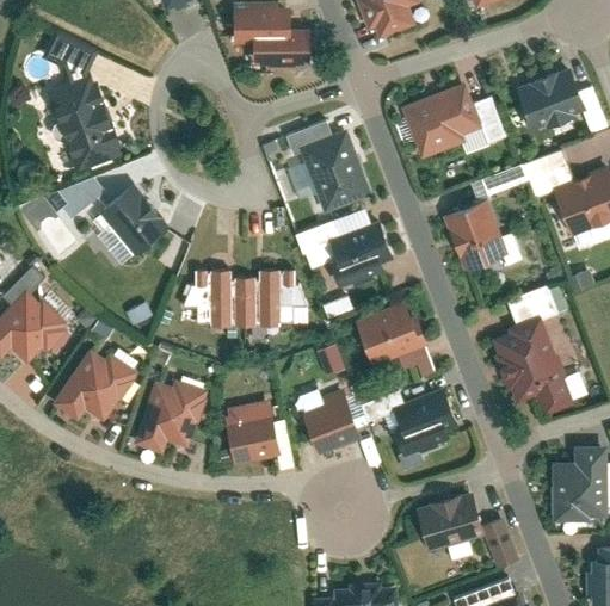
[(420,4),(418,0),(356,0),(368,30),(373,29),(377,39),(414,25),(408,8),(420,4)]
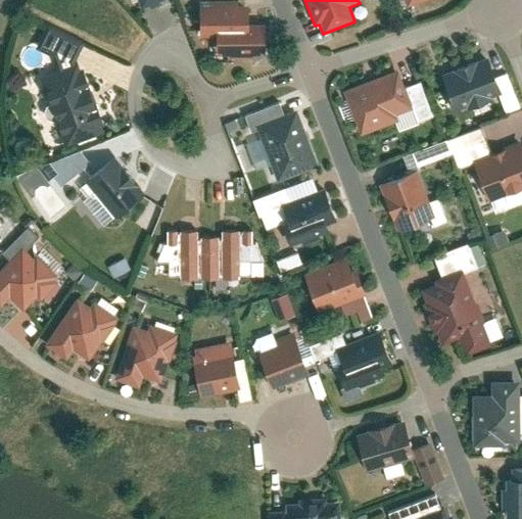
[(208,9),(199,9),(200,38),(216,38),(216,55),(225,55),(225,61),(256,60),(256,55),(265,54),(264,26),(248,26),(248,7),(236,7),(236,3),(208,4),(208,9)]
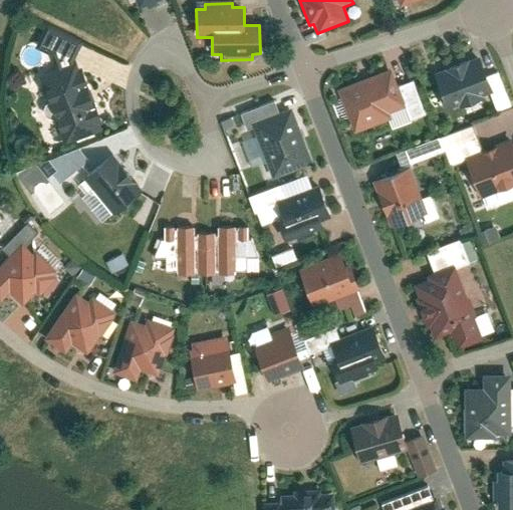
[(492,92),(478,56),(431,73),(445,110),(492,92)]
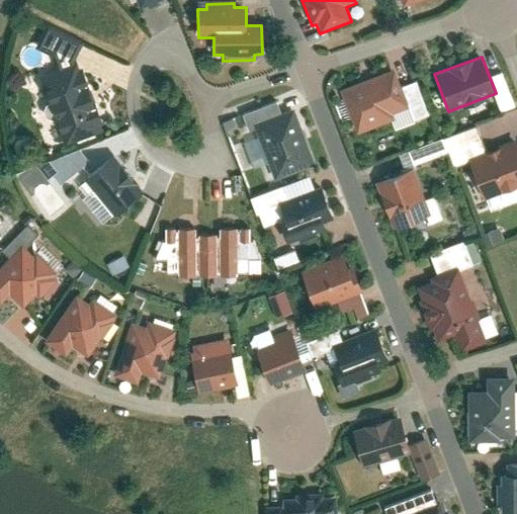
[(77,62),(37,77),(64,146),(103,132),(77,62)]
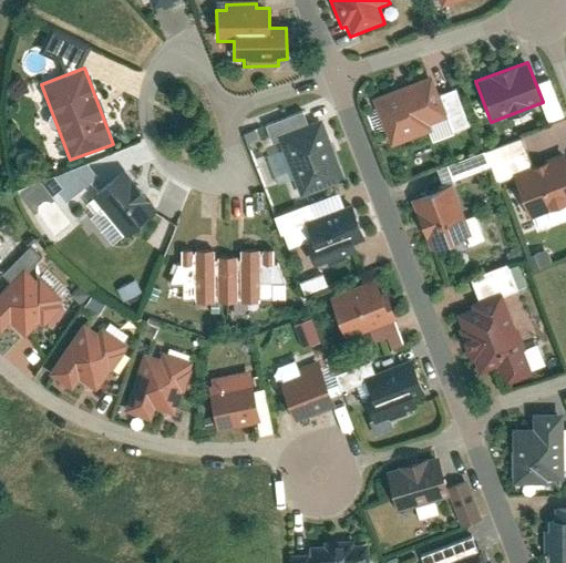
[(431,75),(370,99),(390,149),(430,133),(428,128),(448,120),(431,75)]
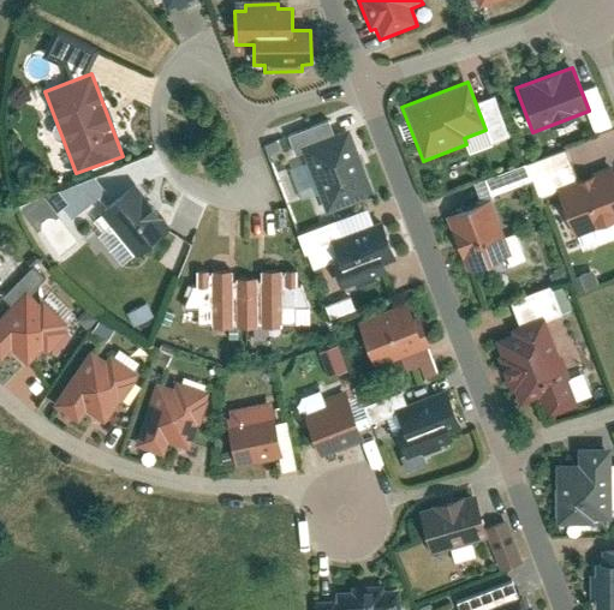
[(374,197),(347,130),(298,149),(323,215),(374,197)]
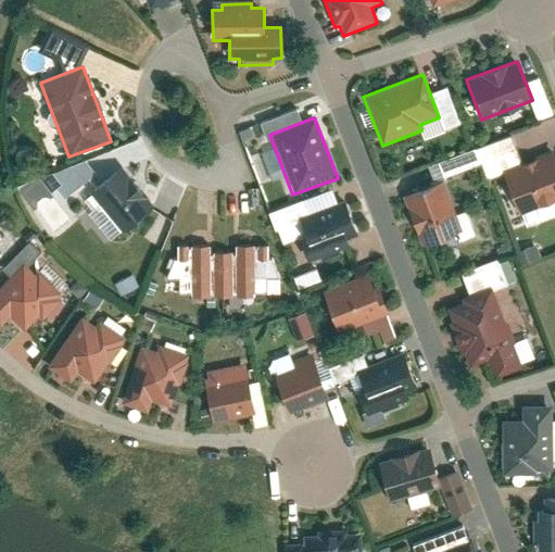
[(516,141),(445,162),(451,177),(520,157),(516,141)]
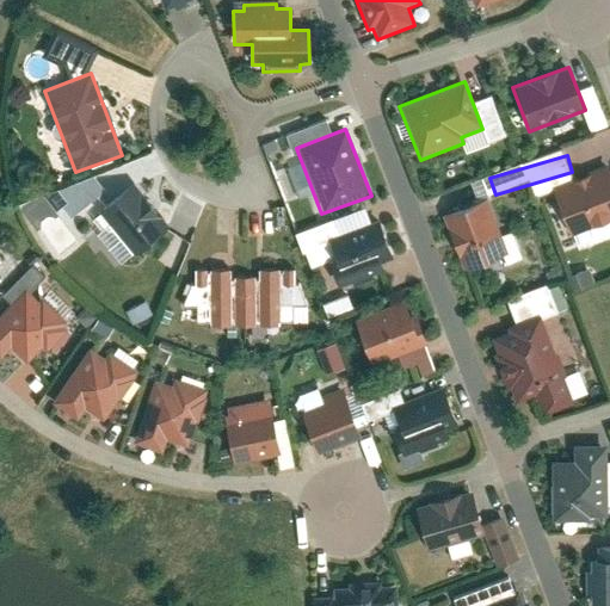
[(609,173),(607,166),(549,187),(570,237),(609,222),(609,173)]
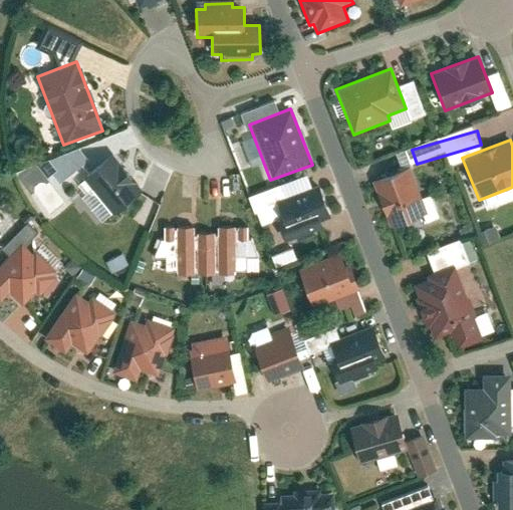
[(142,191),(110,154),(80,179),(111,216),(142,191)]
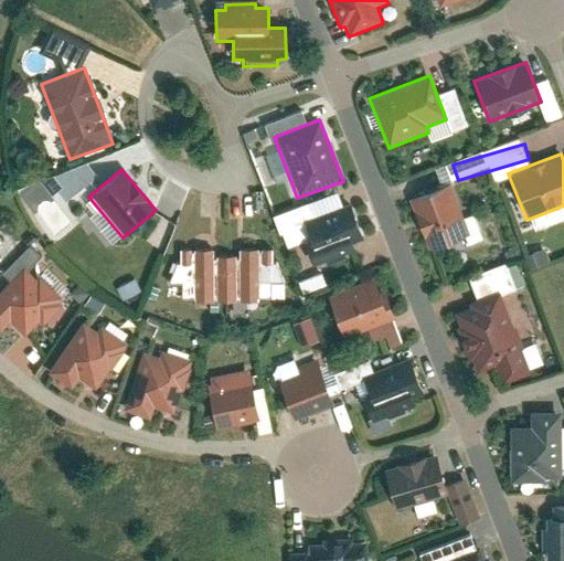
[(469,236),(450,186),(410,200),(428,251),(469,236)]
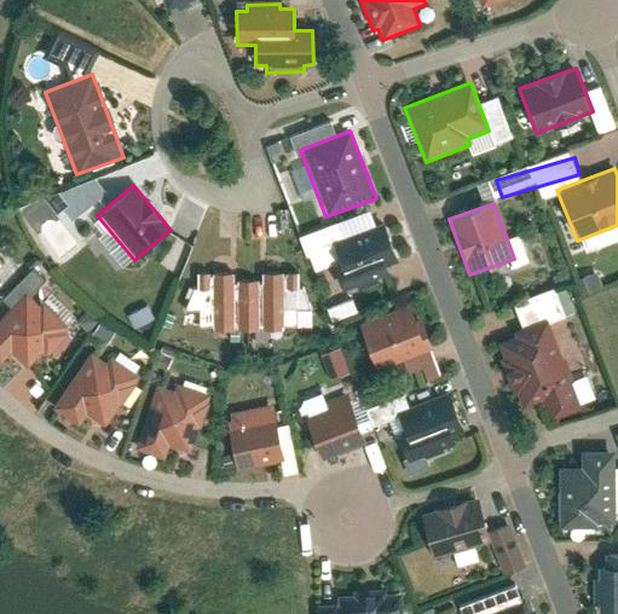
[(382,224),(334,243),(341,262),(333,266),(344,291),(354,287),(357,293),(379,284),(376,279),(390,274),(386,266),(397,261),(382,224)]
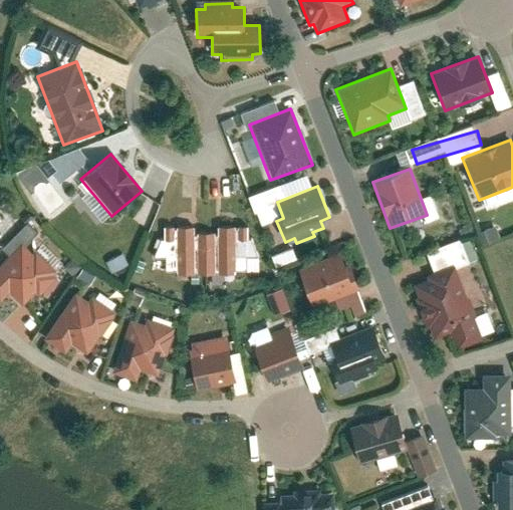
[(194,227),(163,228),(163,240),(160,240),(152,259),(165,259),(165,273),(258,274),(259,259),(251,240),(248,240),(248,227),(216,227),(217,233),(194,234),(194,227)]
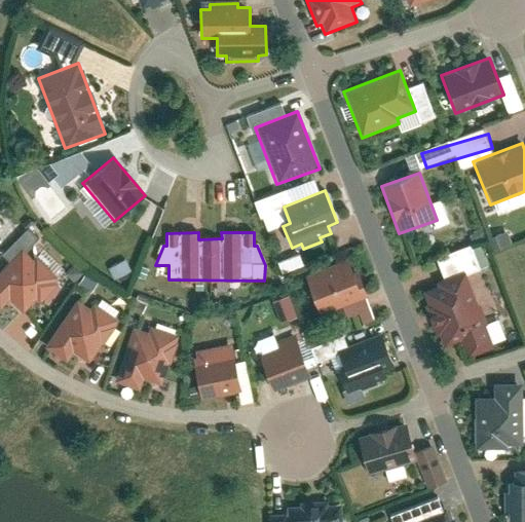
[(33,259),(21,249),(0,269),(0,310),(9,301),(23,313),(35,299),(39,303),(58,285),(53,282),(58,277),(35,257),(33,259)]
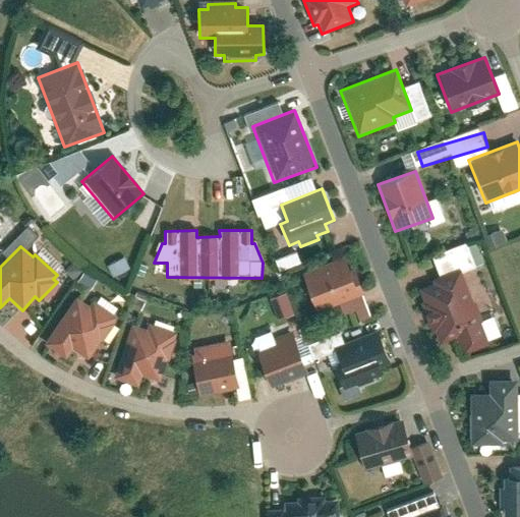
[(345,255),(300,274),(316,313),(364,294),(355,270),(350,271),(345,255)]
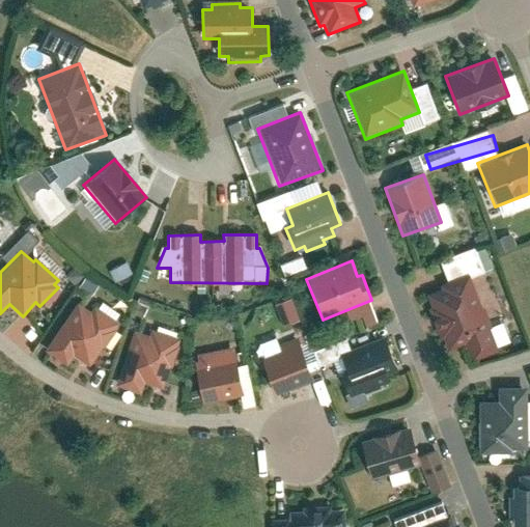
[(468,275),(441,286),(442,289),(427,296),(428,309),(446,354),(463,348),(469,365),(500,353),(492,330),(494,330),(485,306),(481,308),(468,275)]
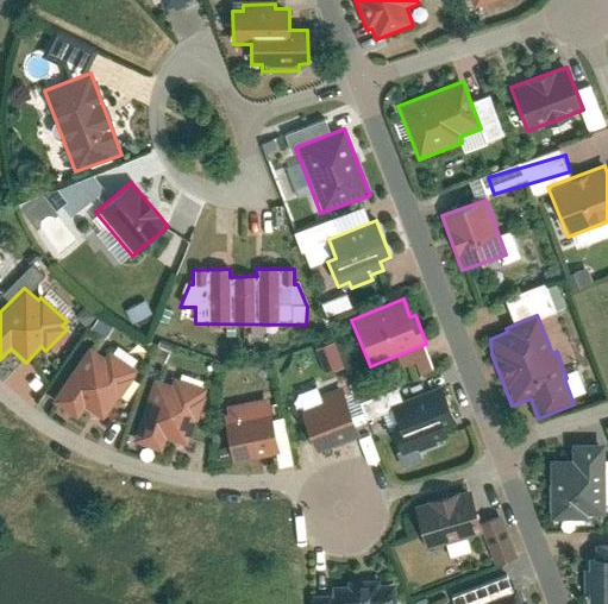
[(88,346),(50,402),(75,417),(82,407),(101,419),(116,397),(119,400),(138,371),(107,351),(104,357),(88,346)]
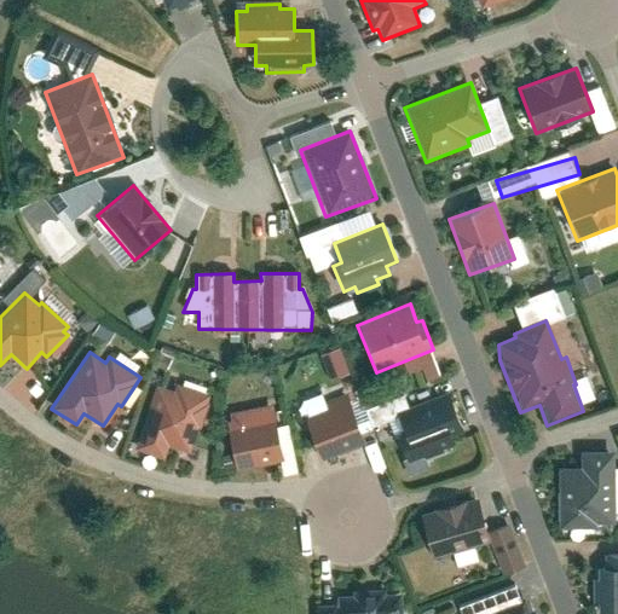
[(173,392),(155,386),(133,450),(163,459),(167,447),(189,455),(209,395),(175,383),(173,392)]
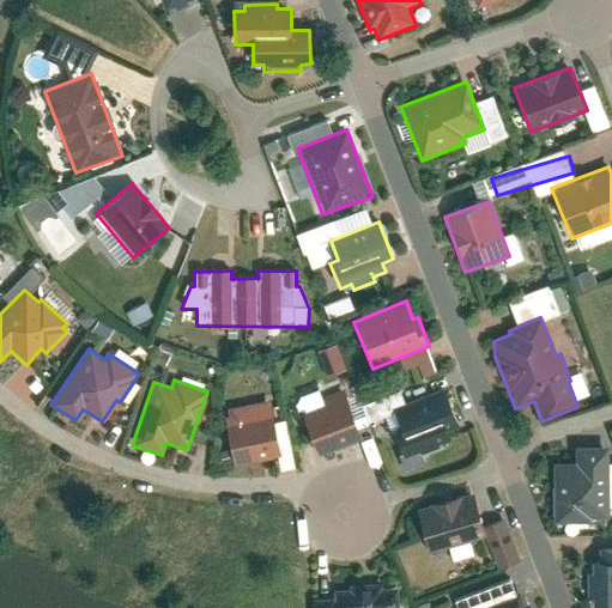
[(443,390),(393,409),(404,438),(398,439),(404,454),(397,457),(404,475),(425,467),(420,455),(438,449),(436,444),(449,439),(446,432),(458,427),(443,390)]
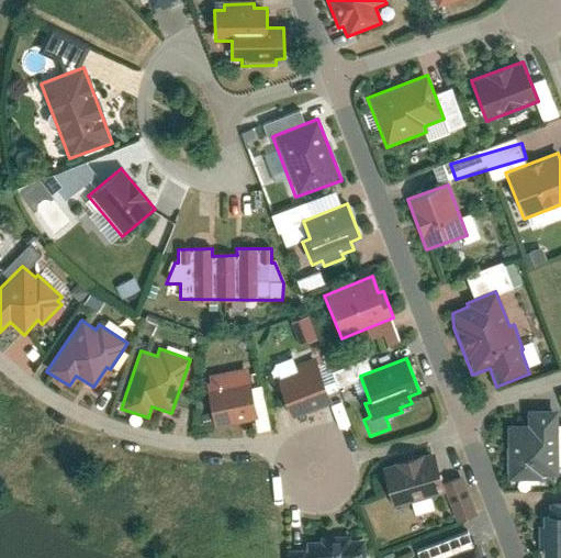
[(314,359),(283,371),(284,377),(277,379),(293,420),(332,404),(314,359)]
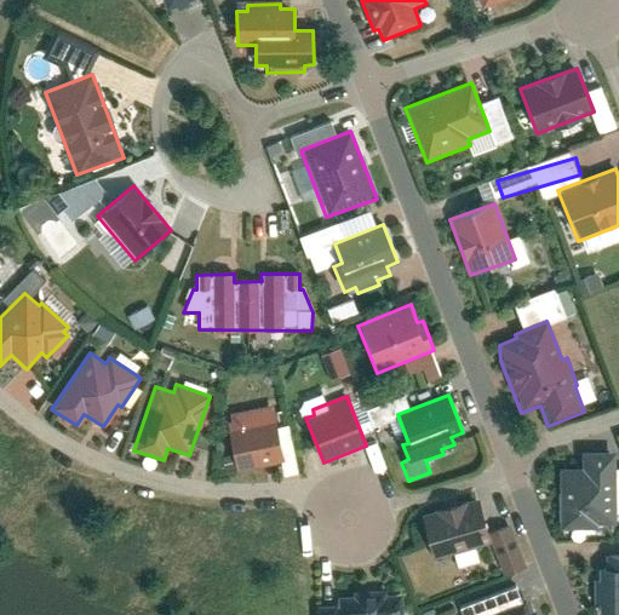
[(273,404),(229,414),(230,421),(227,423),(238,471),(285,461),(273,404)]
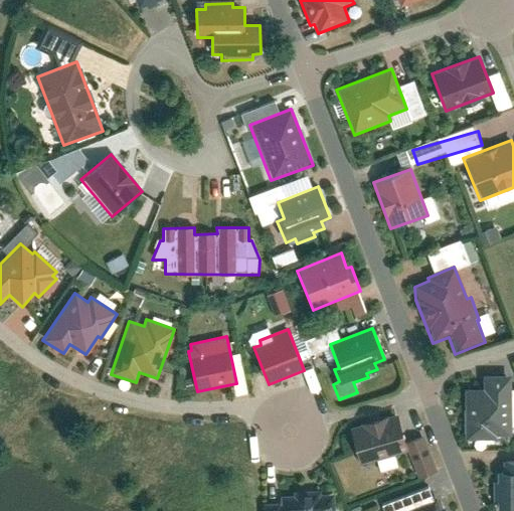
[(511,375),(482,375),(482,388),(465,388),(464,440),(495,440),(495,436),(511,436),(511,375)]
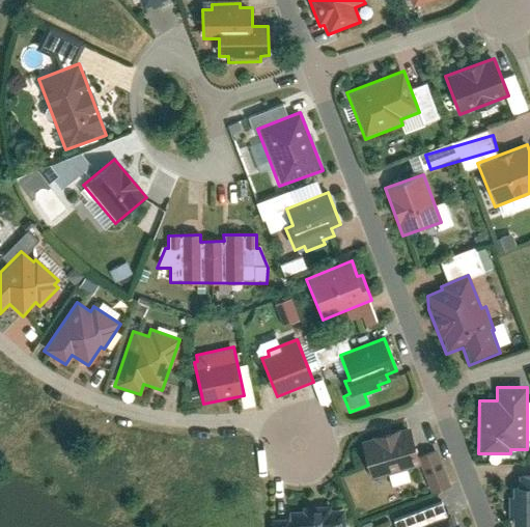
[(411,427),(360,442),(370,480),(421,466),(411,427)]
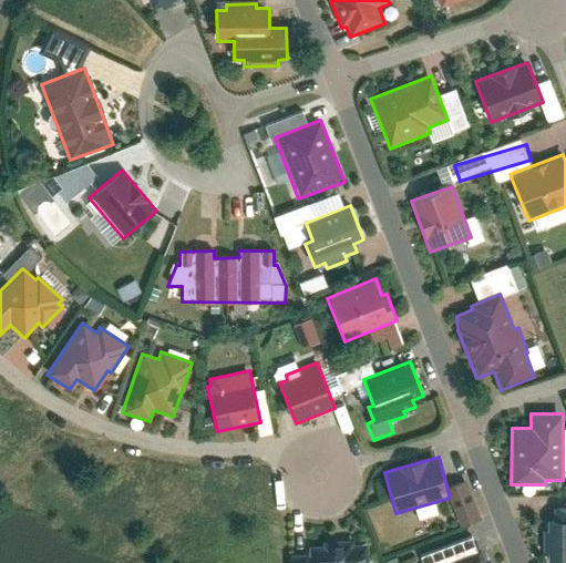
[(475,492),(454,500),(465,530),(486,522),(475,492)]
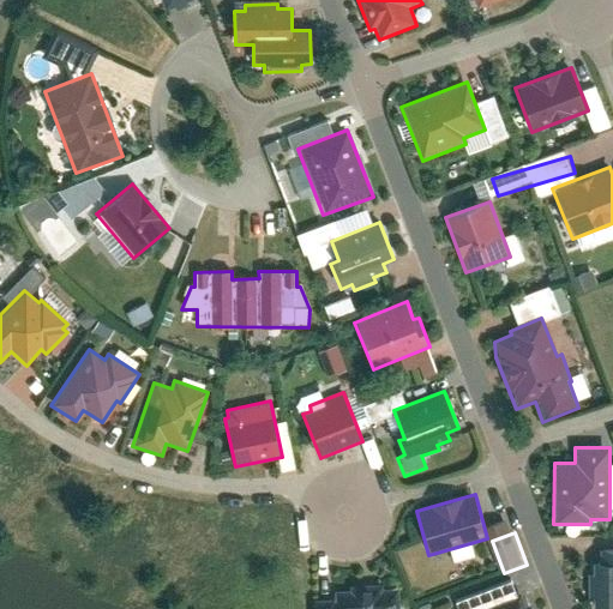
[(612,549),(599,549),(599,562),(592,562),(592,576),(588,576),(588,600),(594,600),(595,608),(612,608),(612,549)]
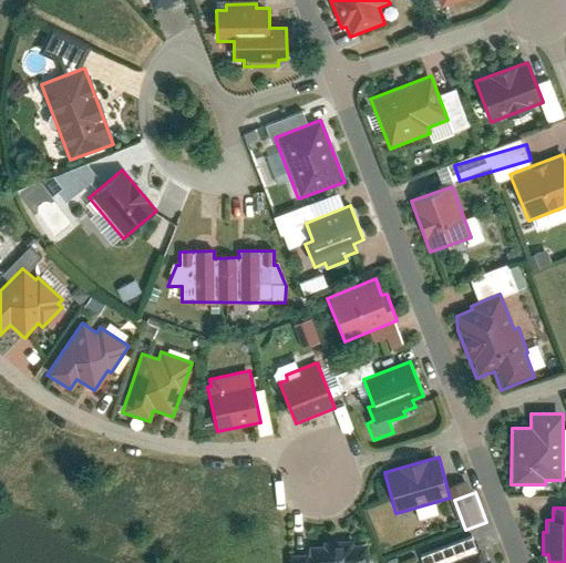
[(366,562),(364,540),(288,544),(288,562),(366,562)]
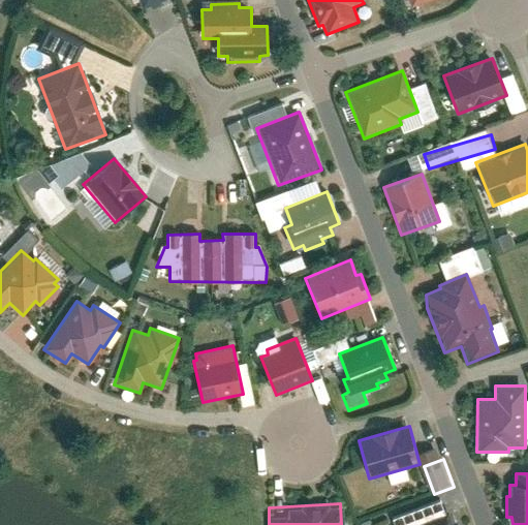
[(457,524),(452,512),(413,524),(457,524)]
